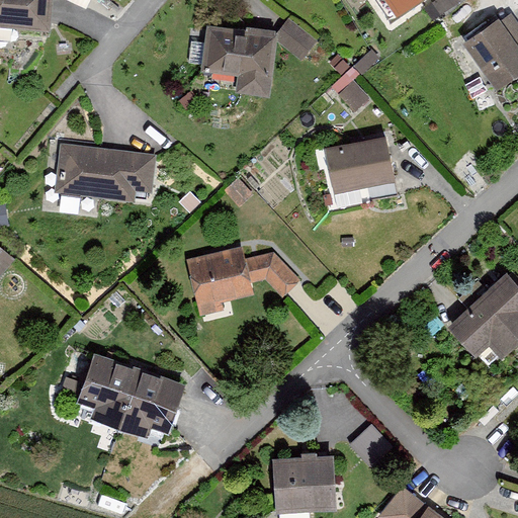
[(51,0),(0,0),(0,25),(49,29),(51,0)]
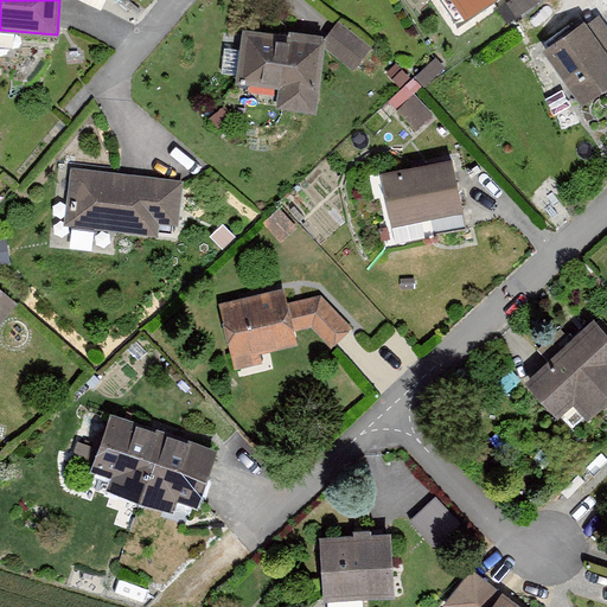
[(455,0),(467,14),(487,0),(455,0)]
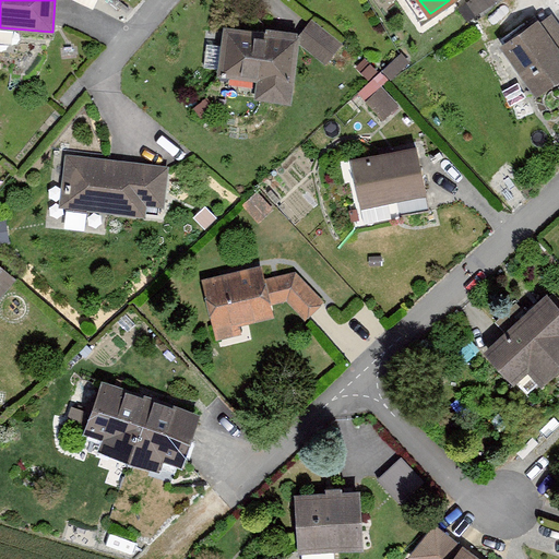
[(470,0),(474,10),(496,3),(495,0),(470,0)]
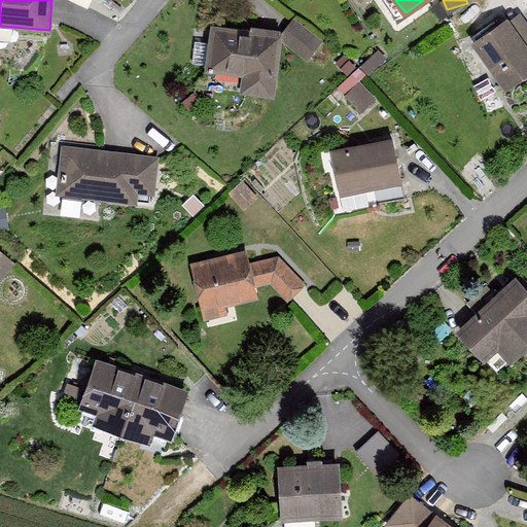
[(507,16),(471,40),(505,90),(526,75),(526,21),(521,12),(510,20),(507,16)]
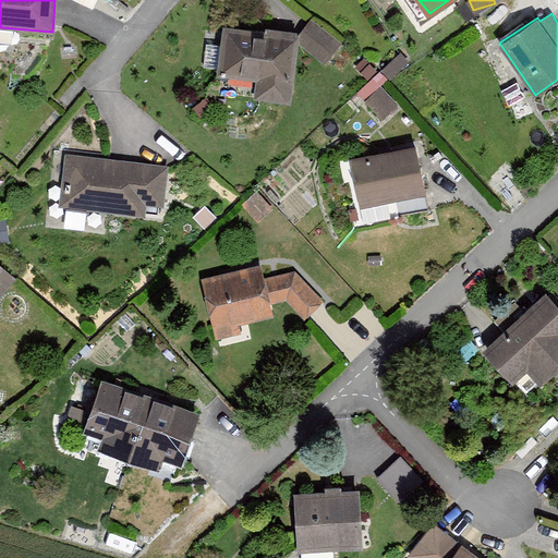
[(225,24),(220,76),(256,80),(254,98),(291,102),(298,32),(225,24)]
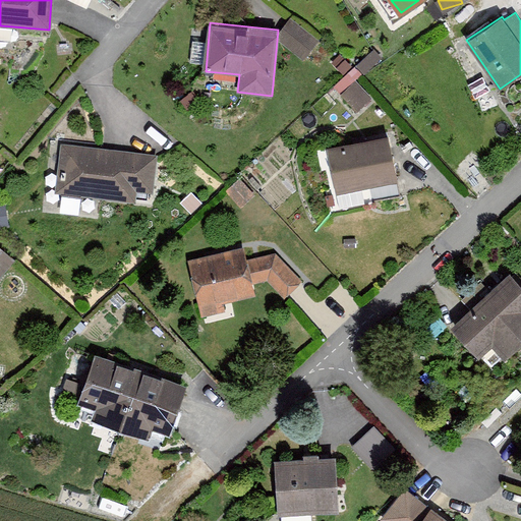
[(359,112),(377,96),(351,69),(334,84),(359,112)]
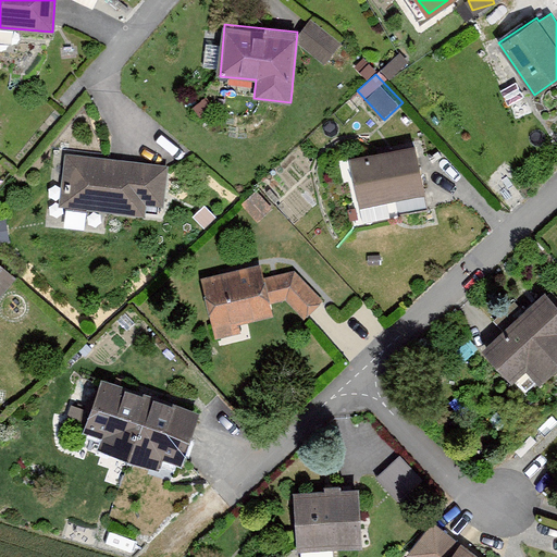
[(415,146),(350,159),(360,206),(424,193),(415,146)]
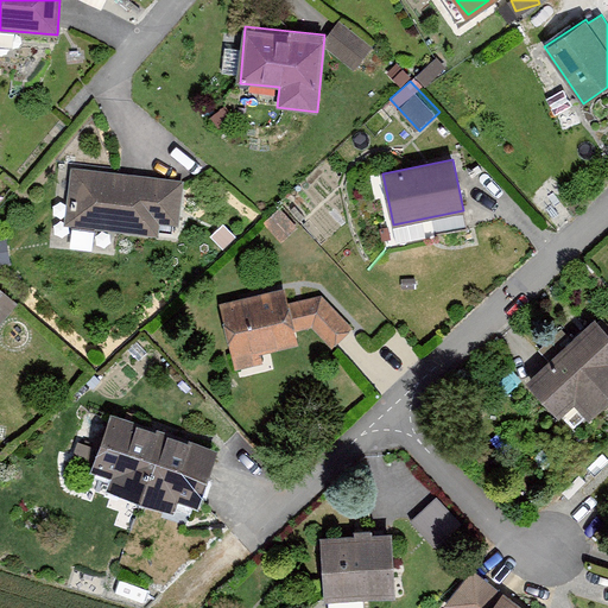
[(183,178),(71,168),(65,225),(159,234),(160,222),(178,223),(183,178)]
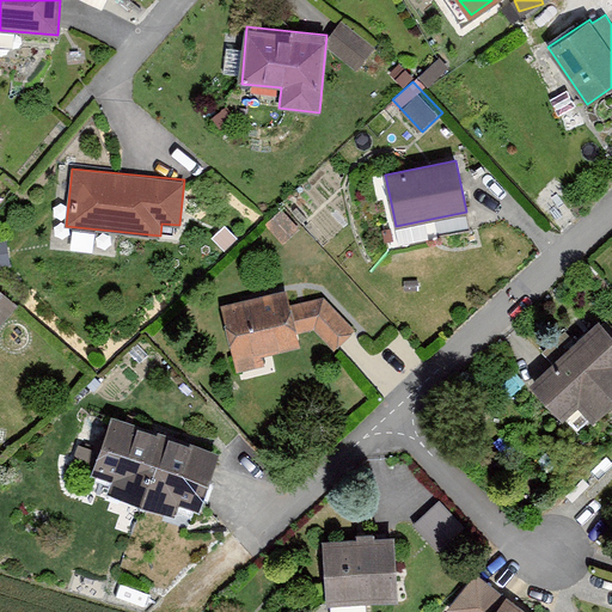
[(0,288),(0,325),(18,305),(0,288)]
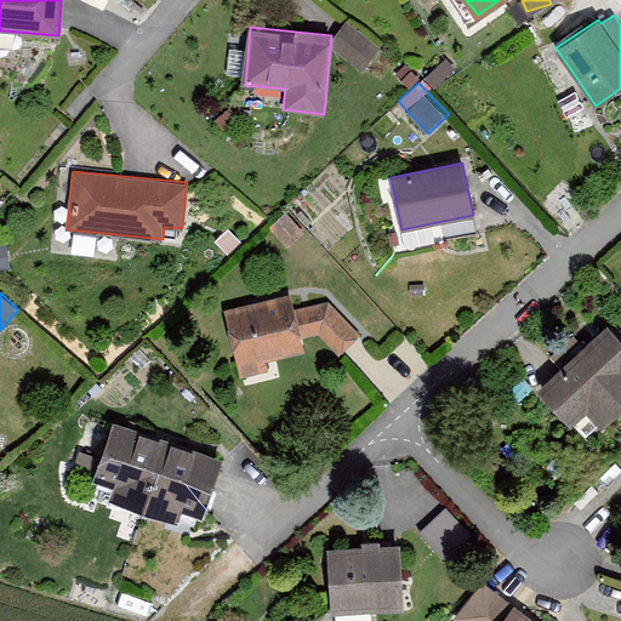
[(305,348),(303,337),(320,332),(339,353),(358,335),(326,300),(295,311),(291,295),(224,312),(241,377),(269,370),(266,358),(305,348)]
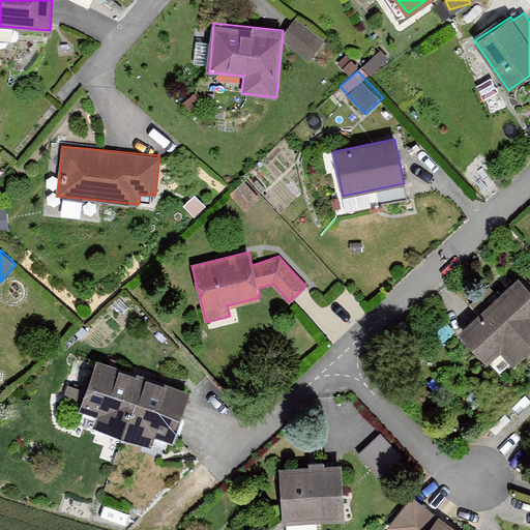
[(504,346),(517,360),(529,348),(529,294),(518,280),(458,330),(484,361),(504,346)]
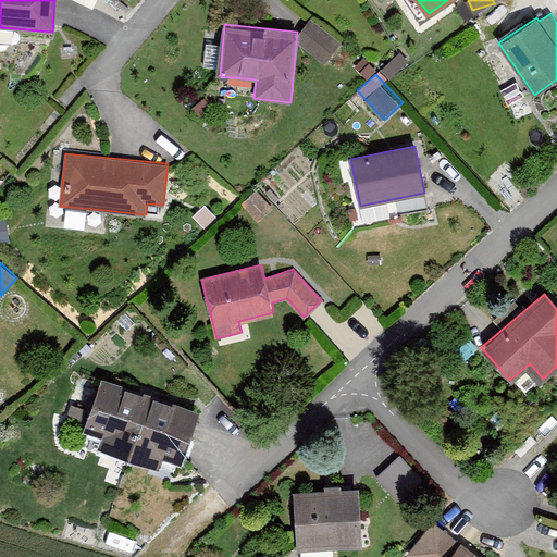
[(150,395),(101,379),(84,432),(101,437),(97,449),(128,460),(150,395)]
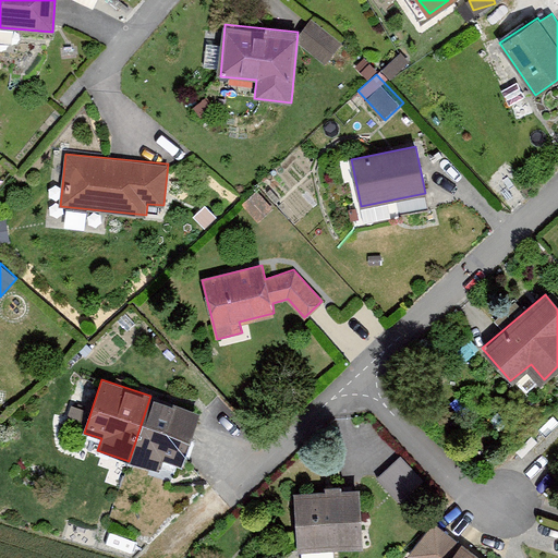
[(199,412),(150,396),(129,461),(160,471),(164,460),(182,465),(199,412)]
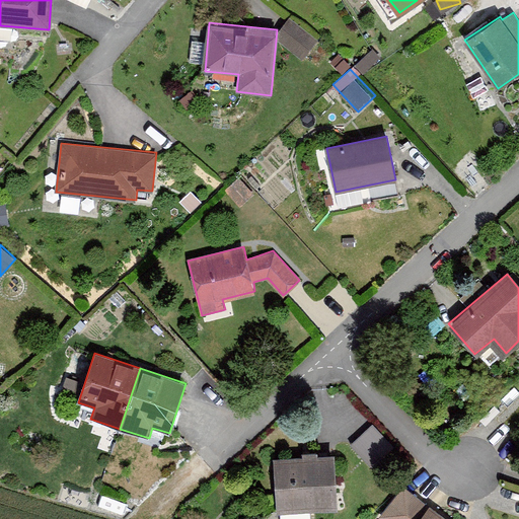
[(374,462),(394,448),(377,424),(357,439),(374,462)]
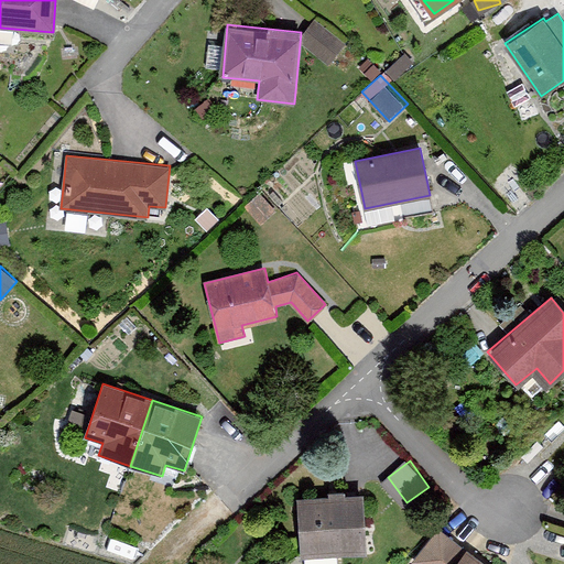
[(364,495),(297,498),(301,557),(367,554),(364,495)]
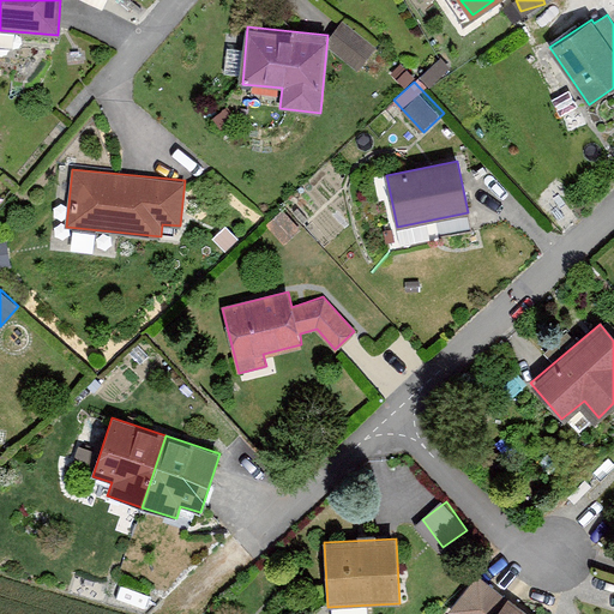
[(530,613),(480,573),(455,612),(457,613),(530,613)]
